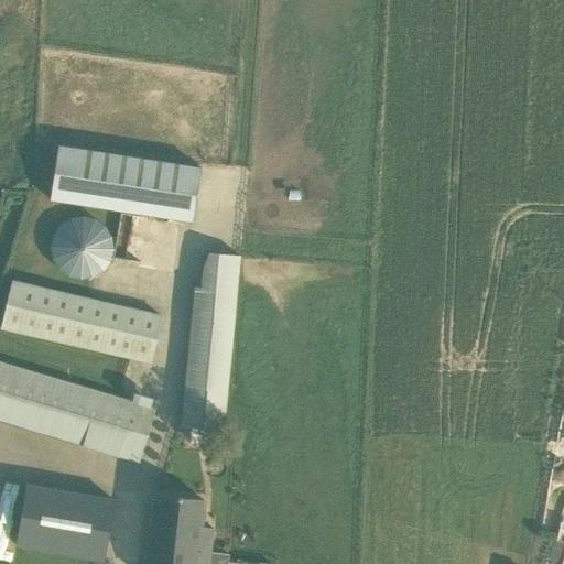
[(199,167),(58,145),(50,199),(192,221),(199,167)]
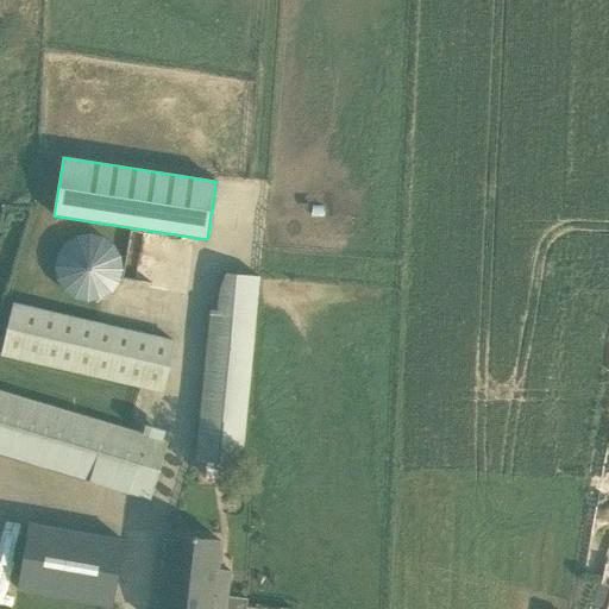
[(50,278),(102,307),(130,256),(77,227),(50,278)]
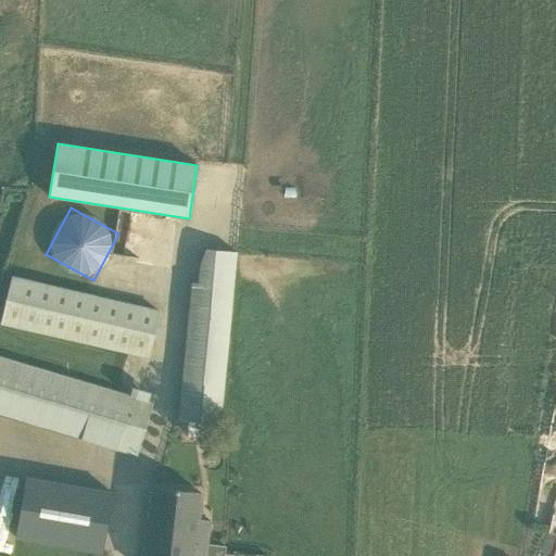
[(191,286),(178,419),(219,424),(237,252),(205,249),(202,287),(191,286)]
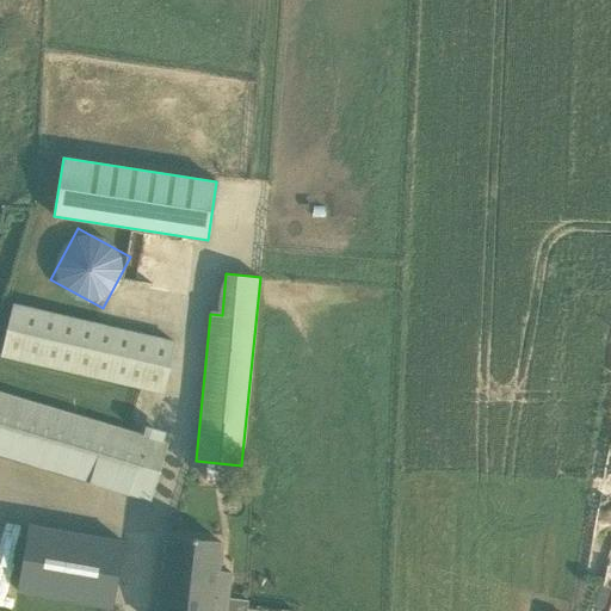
[(13,304),(5,334),(0,355),(161,393),(173,343),(13,304)]
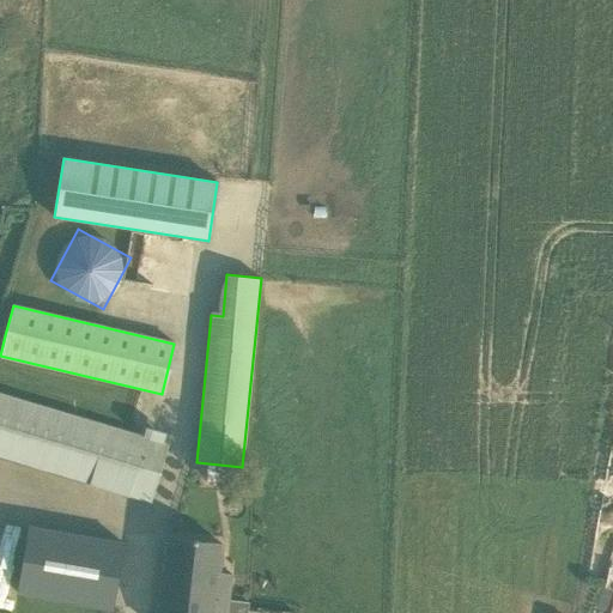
[(0,455),(151,501),(168,445),(0,395),(0,455)]
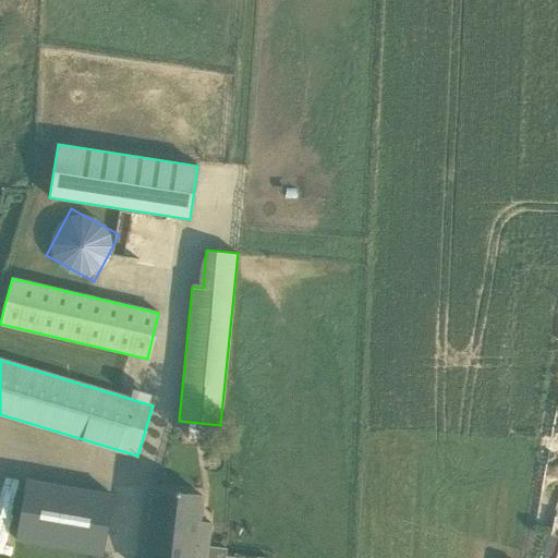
[(26,480),(16,540),(101,555),(112,495),(26,480)]
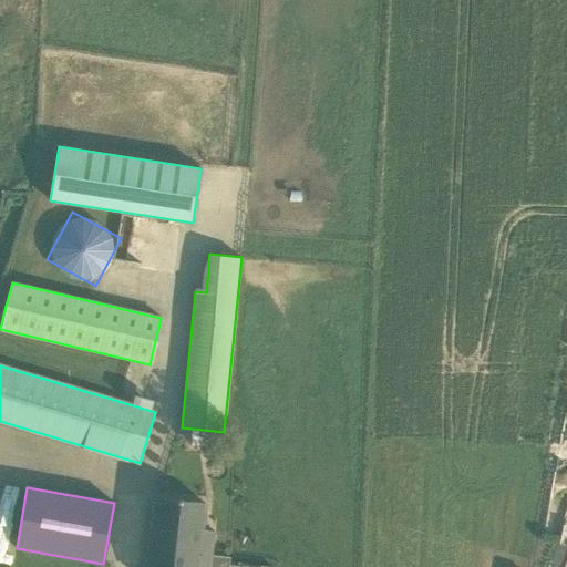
[(154,497),(148,546),(212,554),(214,532),(203,531),(205,504),(154,497)]
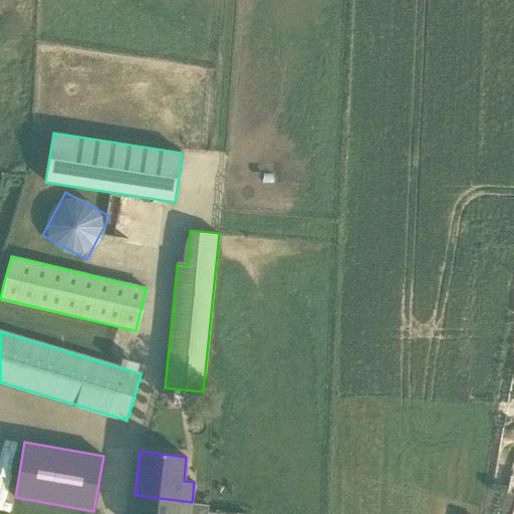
[(0,509),(4,511),(14,482),(0,477),(0,509)]
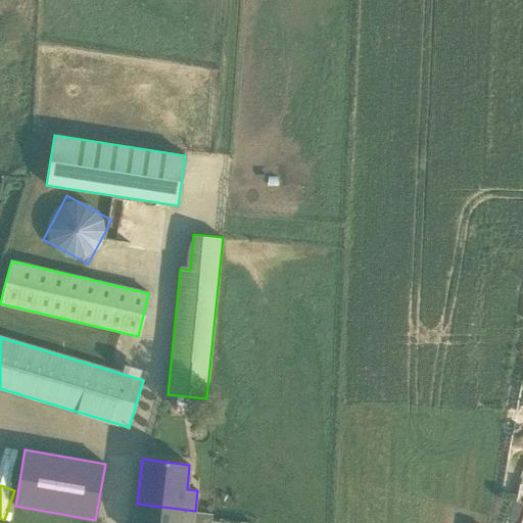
[(134,522),(193,522),(195,511),(137,504),(134,522)]
